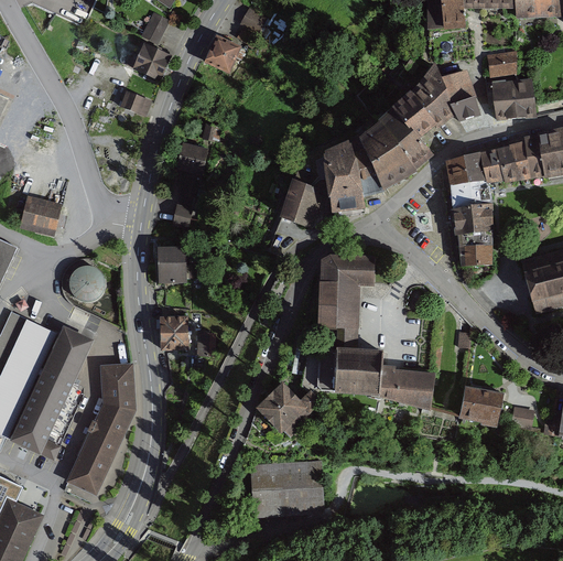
[(150,0),(164,10),(171,0),(150,0)]
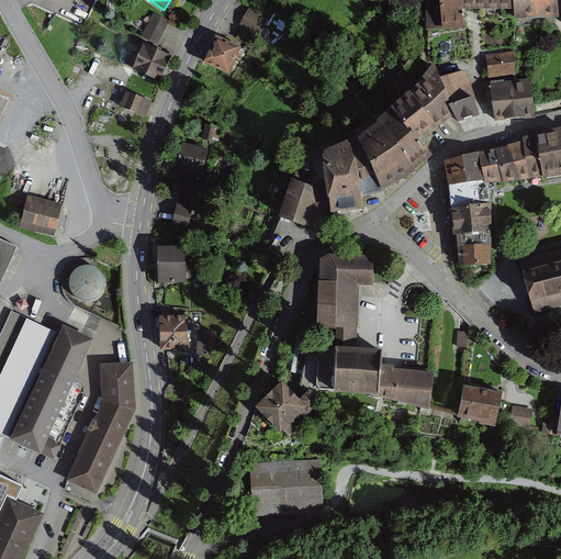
[(426,0),(427,26),(441,26),(441,30),(462,28),(461,9),(514,9),(513,0),(426,0)]
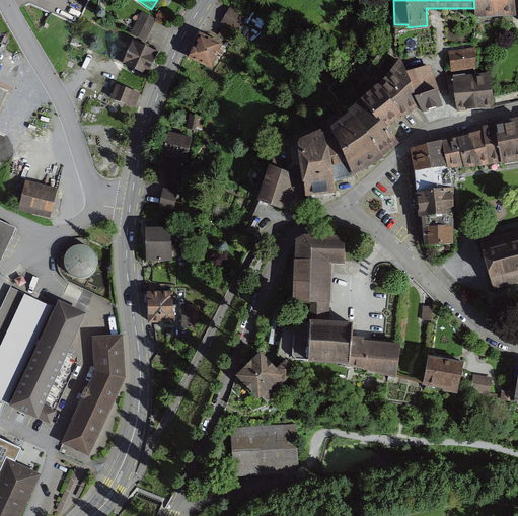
[(473,0),(474,8),(474,13),(498,12),(497,0),(473,0)]
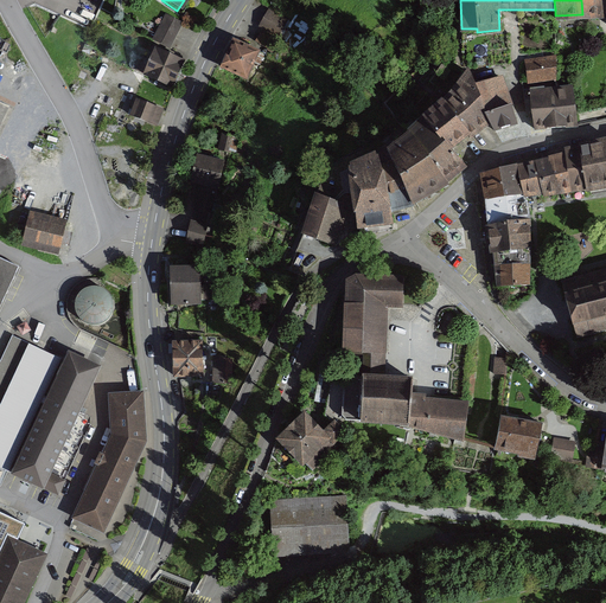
[(581,0),(582,14),(605,13),(605,0),(581,0)]
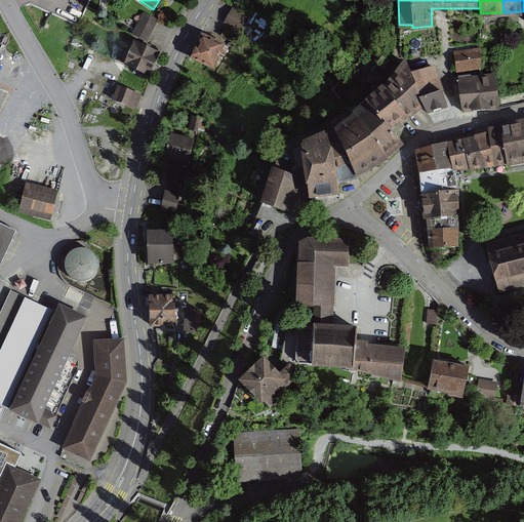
[(248,13),(233,5),(224,22),(239,30),(248,13)]
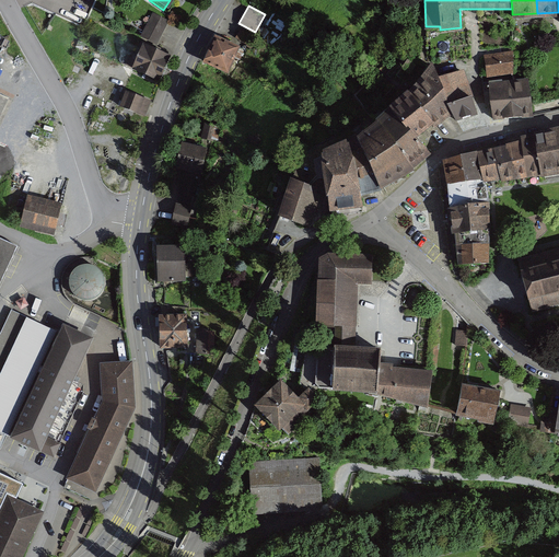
[(166,20),(151,13),(144,28),(159,35),(166,20)]
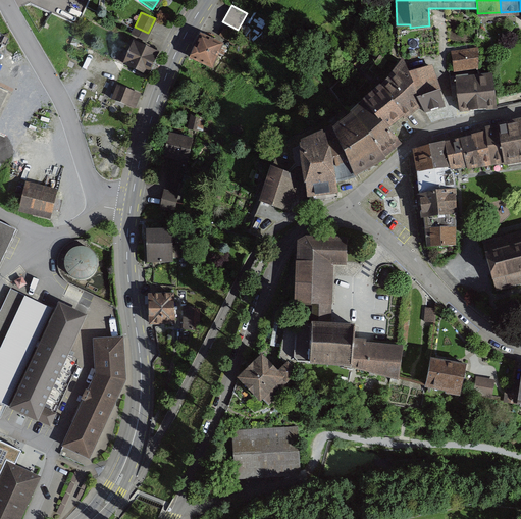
[(216,44),(197,36),(187,59),(207,67),(216,44)]
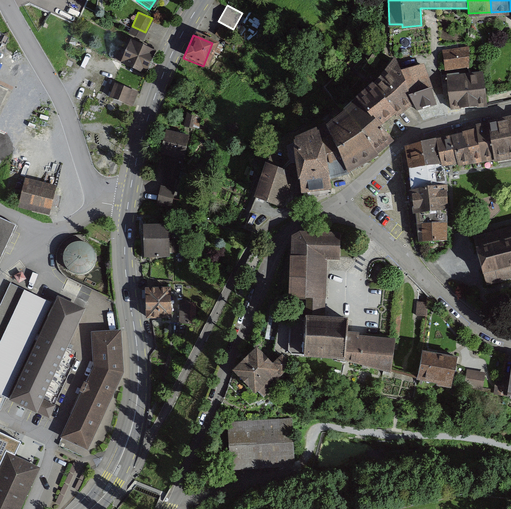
[(129,39),(119,63),(143,73),(153,49),(129,39)]
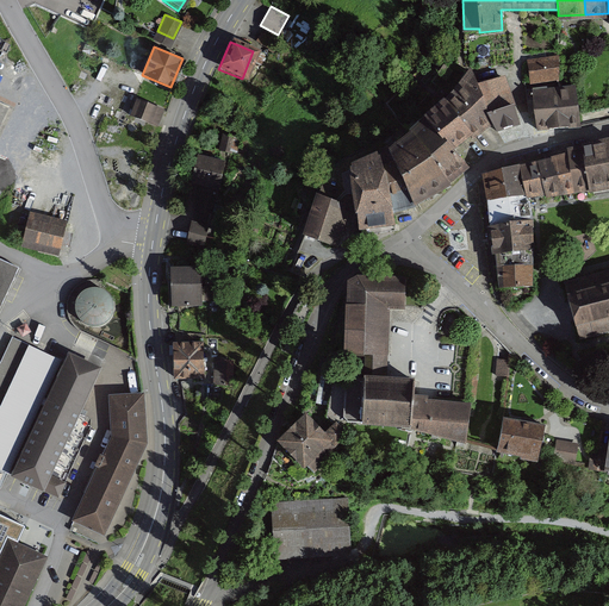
[(558,76),(558,52),(528,58),(532,77),(558,76)]
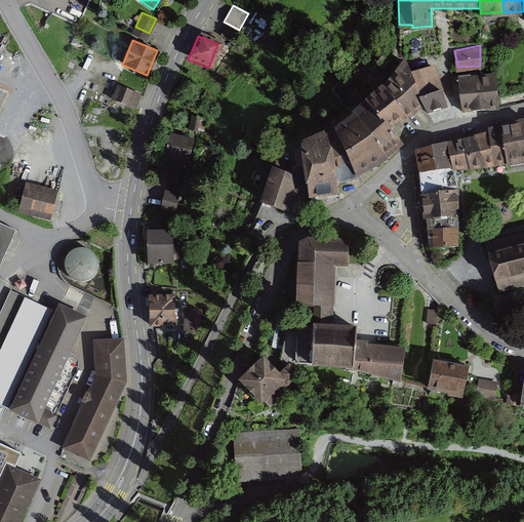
[(391,79),(384,86),(403,113),(405,117),(422,104),(419,96),(441,89),(432,65),(410,71),(406,61),(400,64),(391,79)]
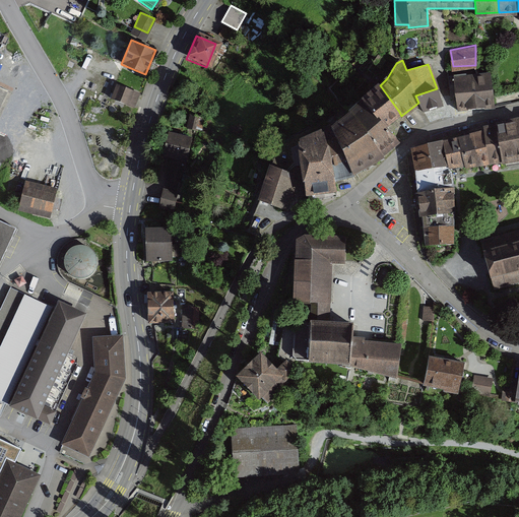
[(465,73),(449,74),(450,91),(455,91),(457,108),(494,106),(490,72),(465,75),(465,73)]
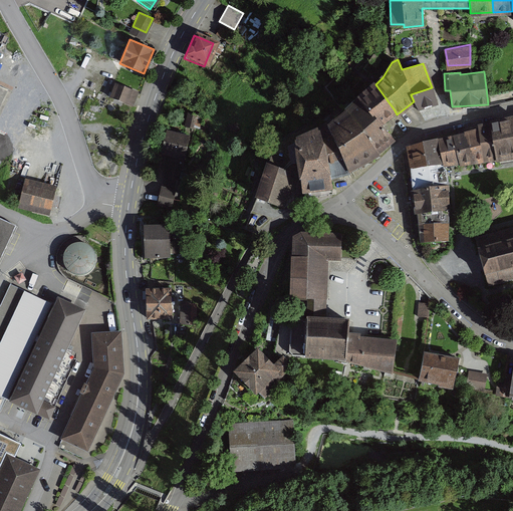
[(139,92),(116,83),(111,96),(133,105),(139,92)]
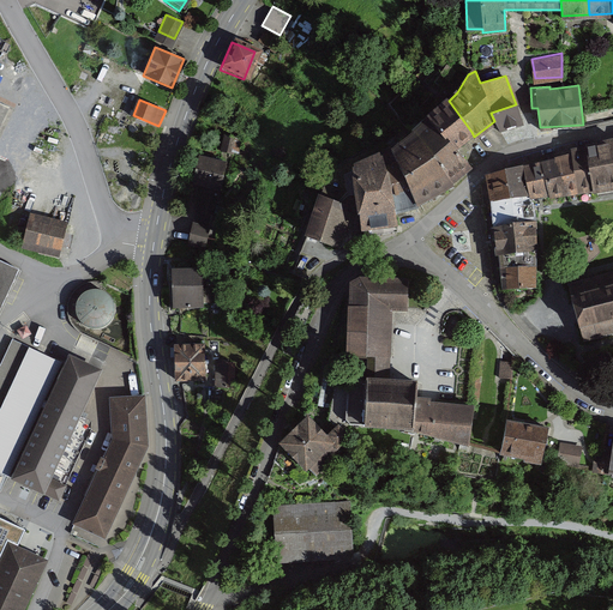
[(449,101),(430,118),(455,145),(472,132),(449,101)]
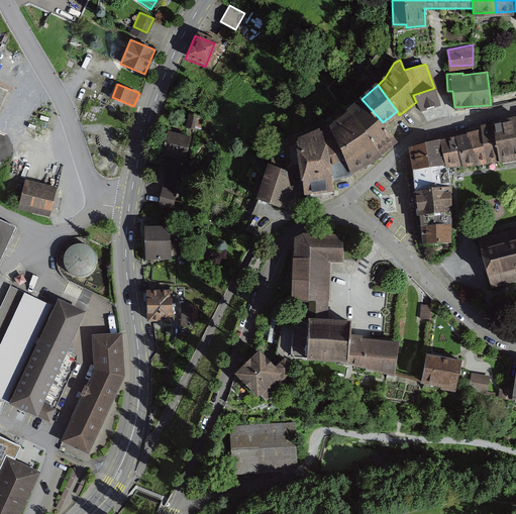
[(434,88),(413,95),(416,102),(420,109),(439,103),(434,88)]
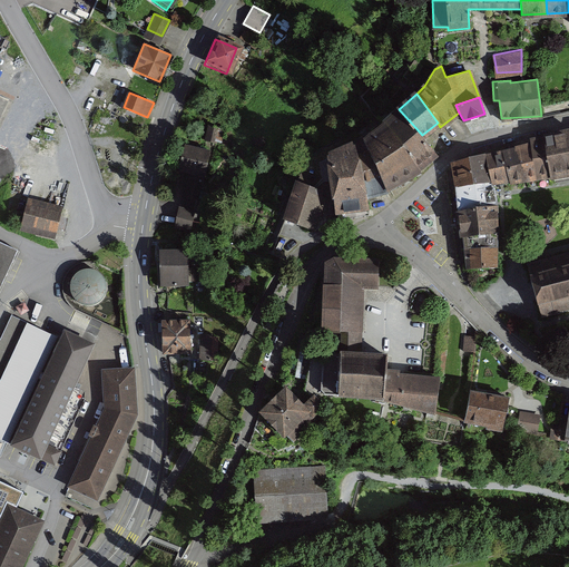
[(399,109),(384,121),(418,168),(437,154),(422,135),(399,109)]
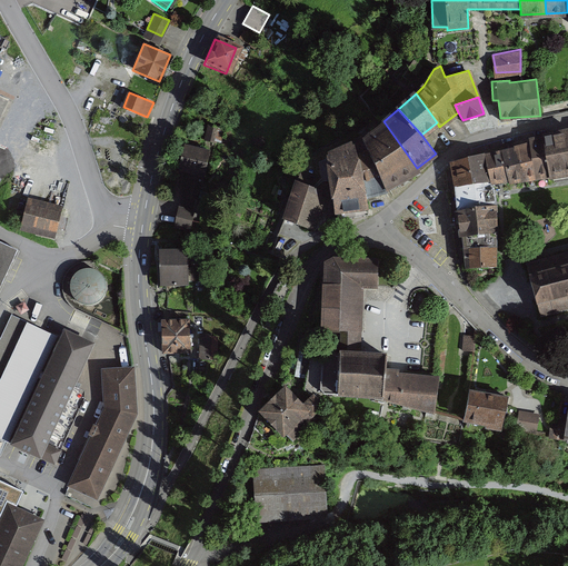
[(417,168),(384,121),(362,138),(370,157),(371,158),(386,189),(419,171),(417,168)]
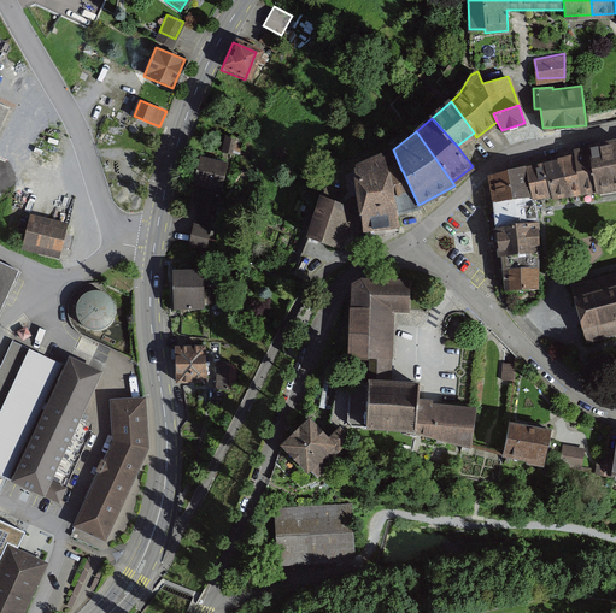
[(615,140),(588,147),(594,189),(596,190),(615,186),(615,140)]
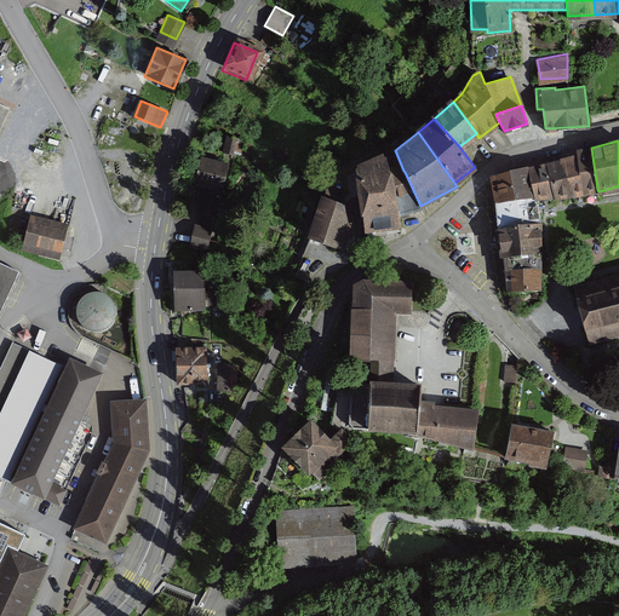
[(591,148),(577,150),(578,154),(583,191),(597,190),(591,148)]
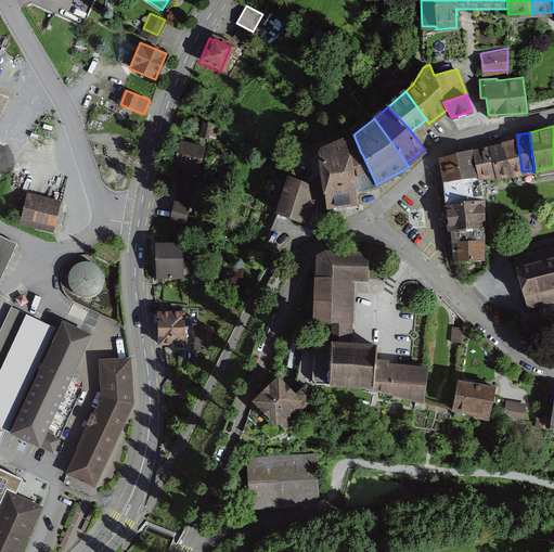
[(376,187),(376,184),(362,154),(361,153),(353,135),(344,139),(356,191),(376,187)]
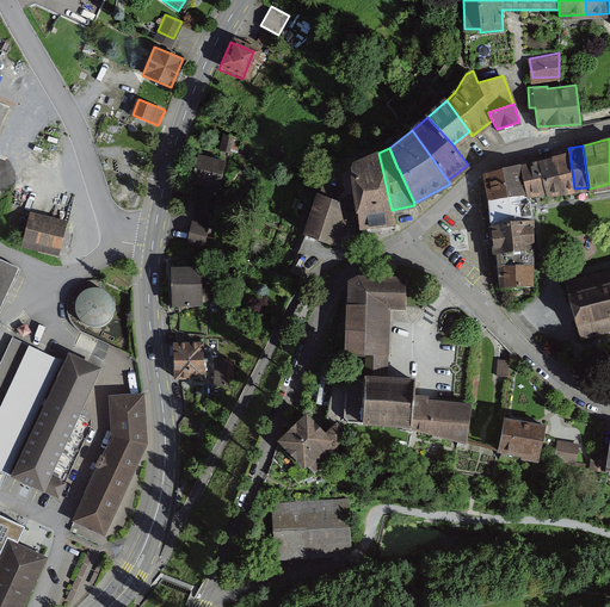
[(564,191),(574,189),(570,152),(553,156),(564,191)]
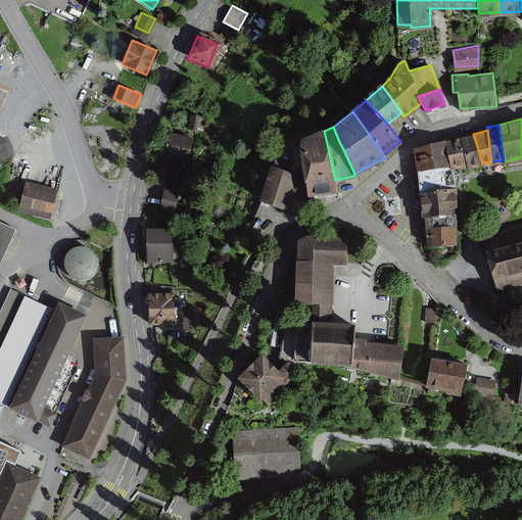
[(193,136),(167,131),(160,157),(171,159),(160,207),(177,210),(193,136)]
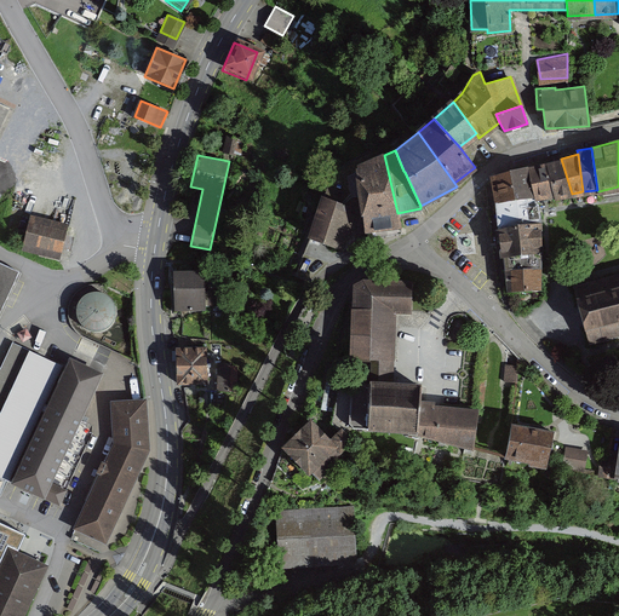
[(384,155),(347,174),(350,195),(360,193),(365,229),(402,224),(401,217),(397,213),(384,155)]
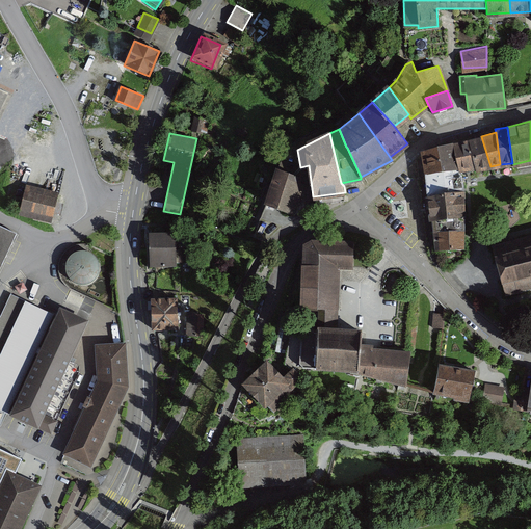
[(475,169),(490,166),(481,136),(470,139),(475,167),(475,169)]
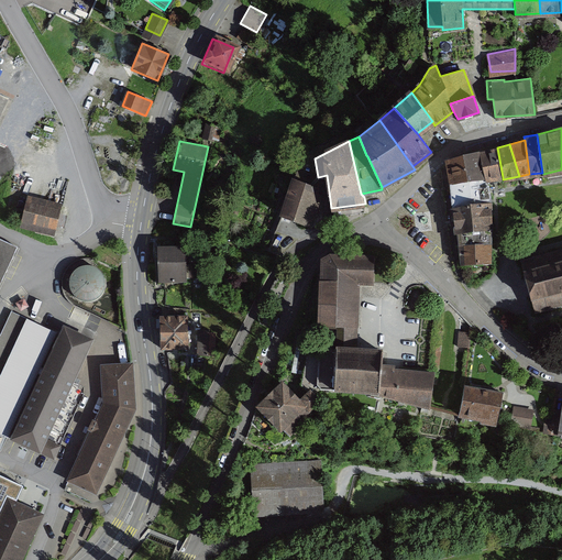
[(503,177),(497,147),(480,151),(486,179),(503,177)]
